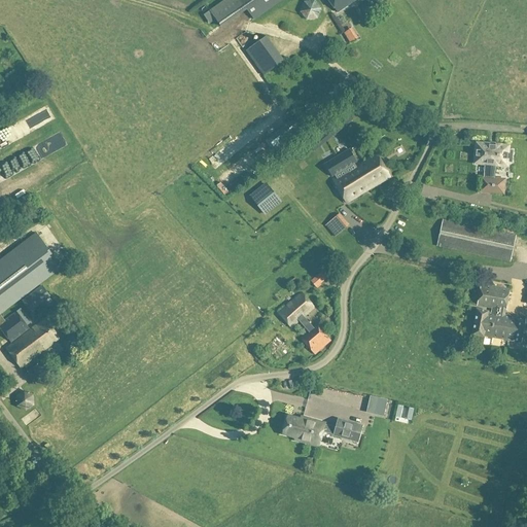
[(239,0),(254,20),(282,0),(239,0)]
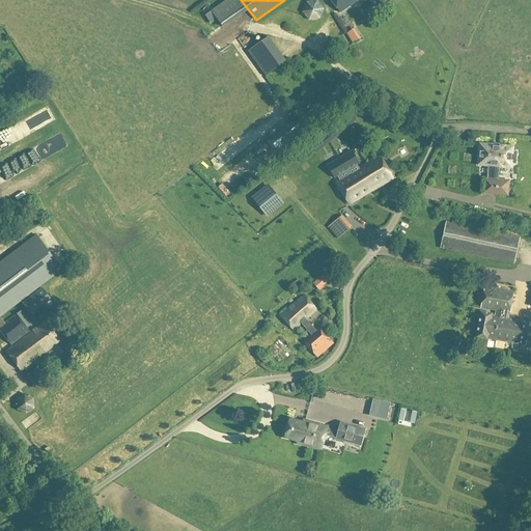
[(331,0),(339,12),(358,0),(331,0)]
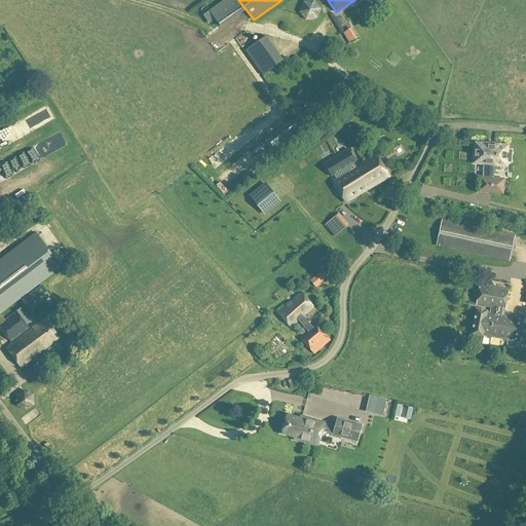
[(302,2),(298,12),(305,22),(315,20),(320,9),(313,1),(302,2)]
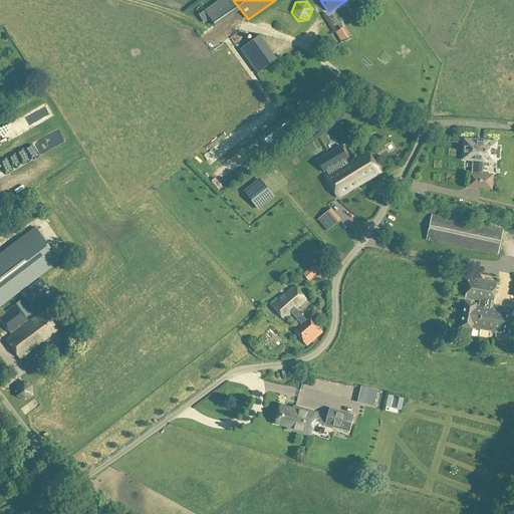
[(341,30),(335,34),(341,44),(347,40),(341,30)]
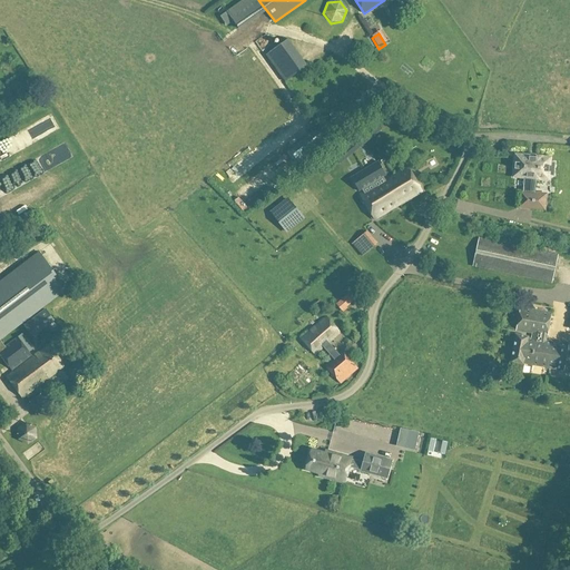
[(266,56),(282,85),(306,72),(291,42),(266,56)]
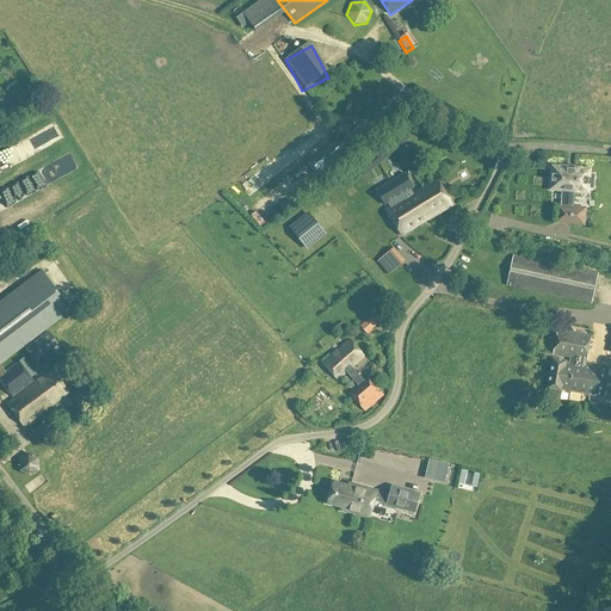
[(45,149),(59,144),(53,127),(39,131),(45,149)]
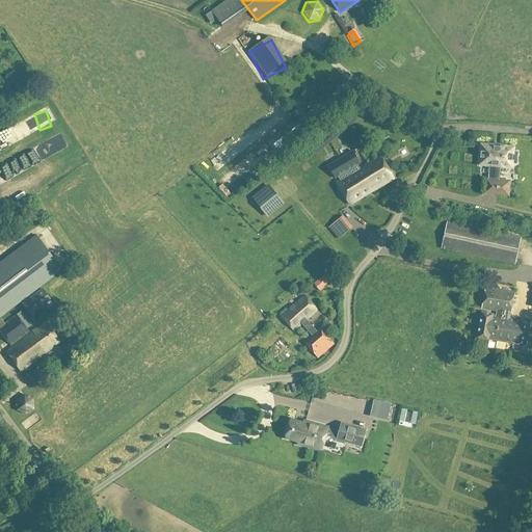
[(341,118),(336,123),(343,131),(348,127),(341,118)]
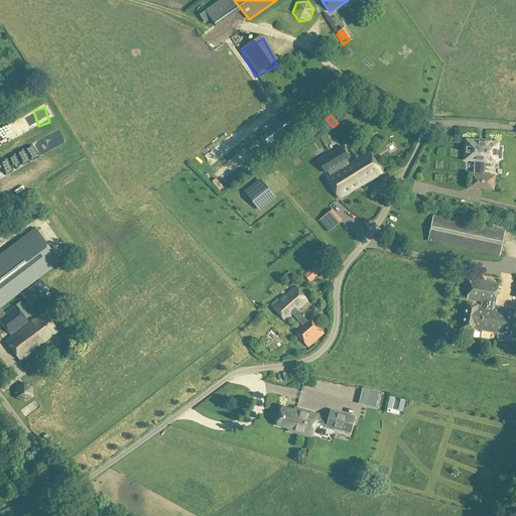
[(10,141),(34,132),(30,120),(5,130),(10,141)]
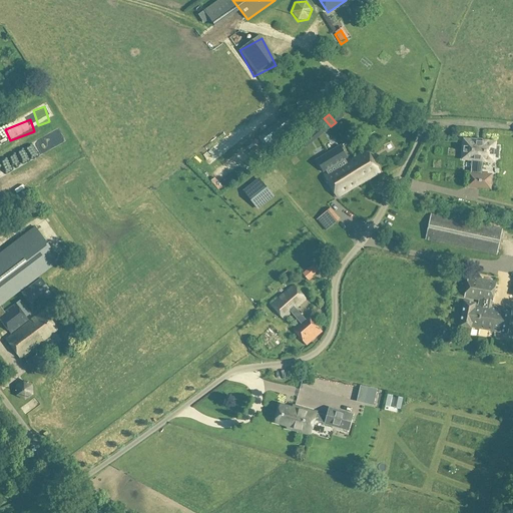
[(317,124),(312,129),(319,136),(324,132),(317,124)]
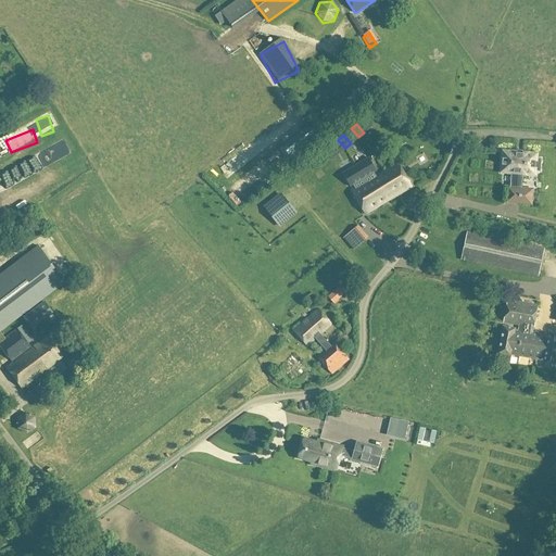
[(501,144),(485,141),(484,152),(498,154),(501,144)]
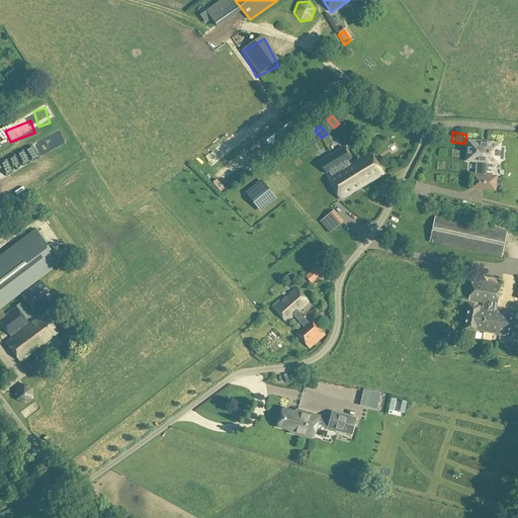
[(242,141),(244,145),(256,140),(253,135),(242,141)]
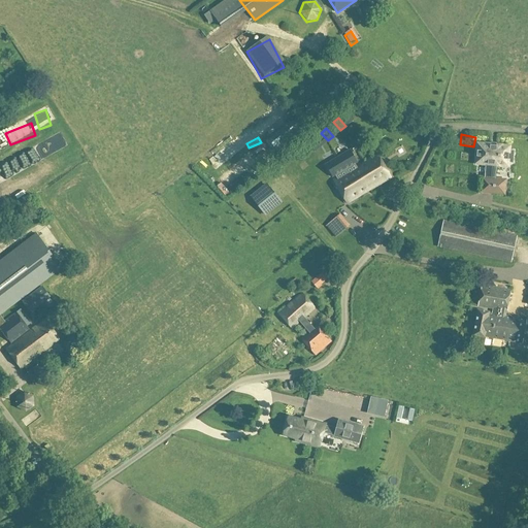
[(312,139),(307,143),(315,152),(320,147),(312,139)]
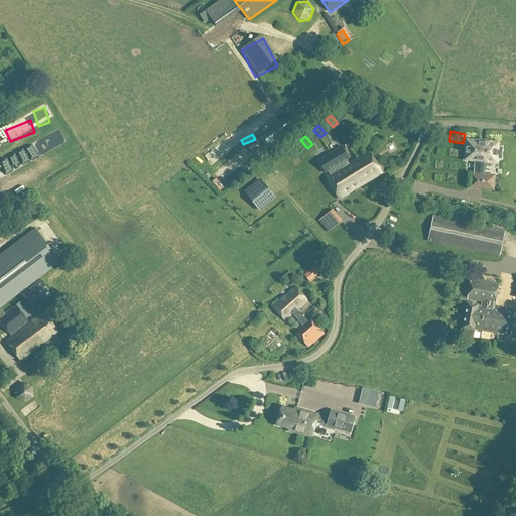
[(60,137),(0,165),(0,179),(67,148),(60,137)]
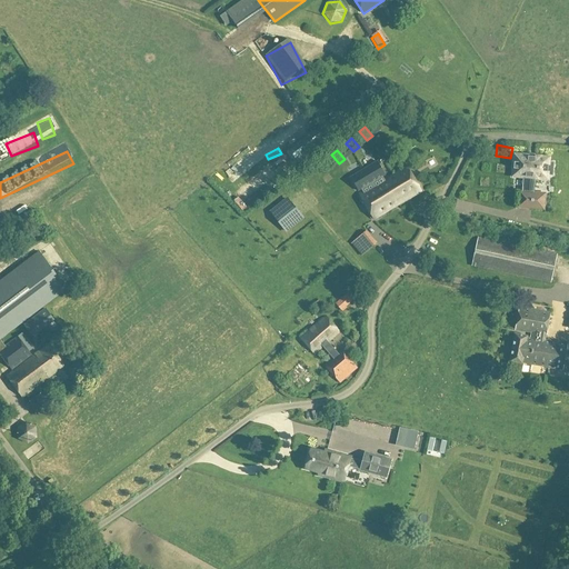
[(515,156),(512,176),(523,177),(522,192),(519,192),(518,208),(543,210),(545,195),(532,193),(533,178),(546,179),(546,175),(551,176),(552,163),(547,162),(547,159),(515,156)]
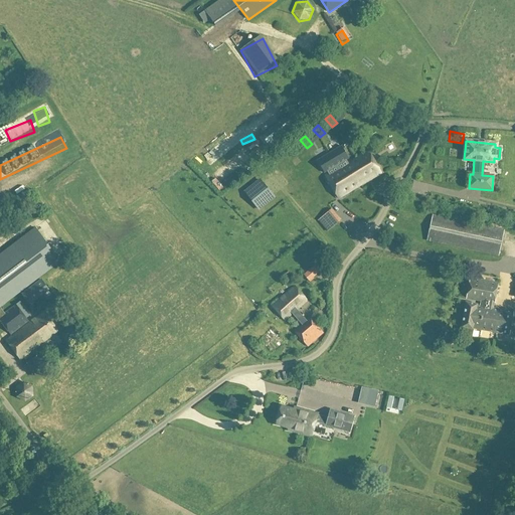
[(317,160),(317,161),(324,173),(326,172),(328,174),(325,176),(338,198),(381,173),(368,151),(348,163),(346,160),(348,159),(341,146),(341,147),(329,153),(329,154),(317,160)]
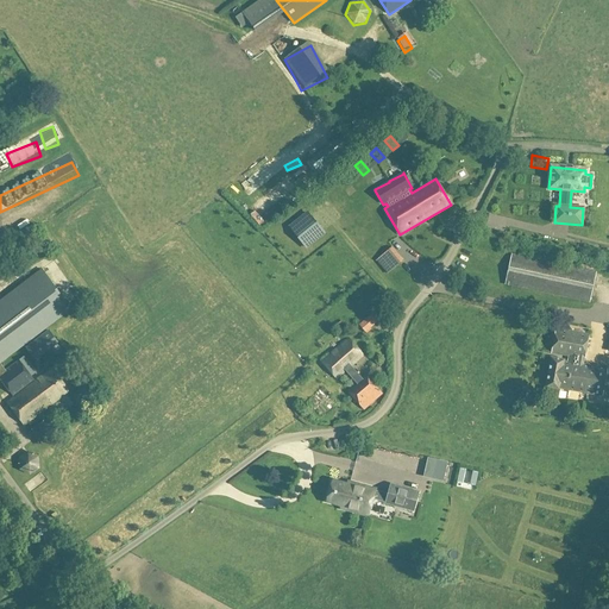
[(307,213),(289,228),(306,248),(324,233),(307,213)]
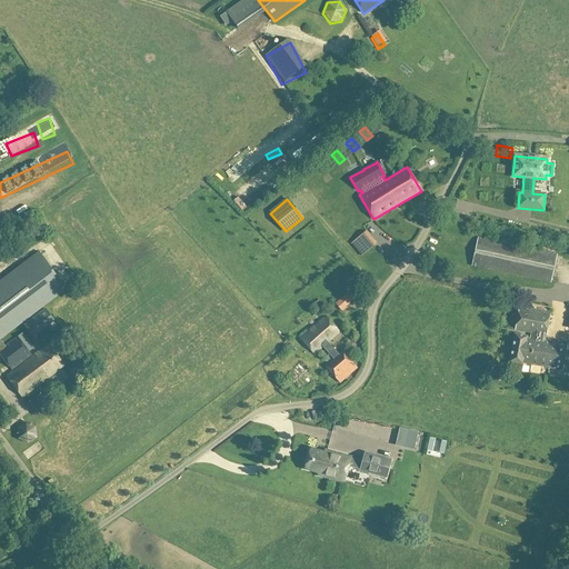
[(375,245),(365,233),(351,245),(361,256),(375,245)]
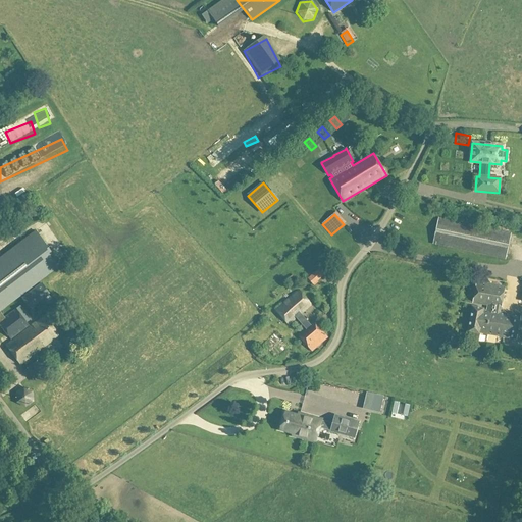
[(506,259),(511,235),(438,218),(432,244),(506,259)]
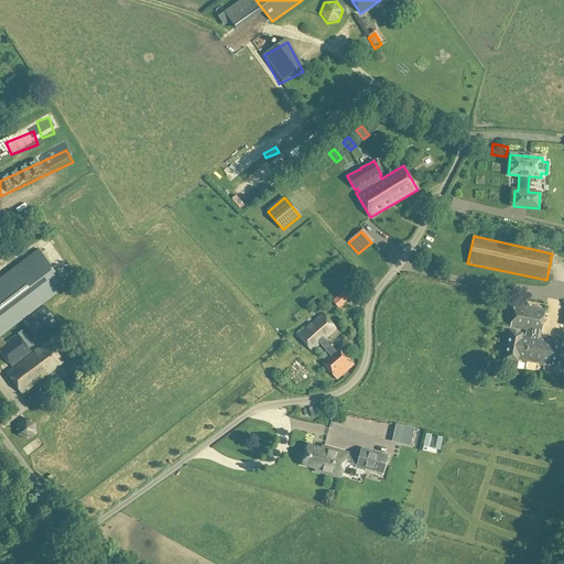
[(31,351),(28,348),(32,345),(26,337),(22,340),(18,334),(4,344),(0,337),(0,336),(76,279),(50,241),(14,268),(0,279),(0,351),(11,367),(31,351)]
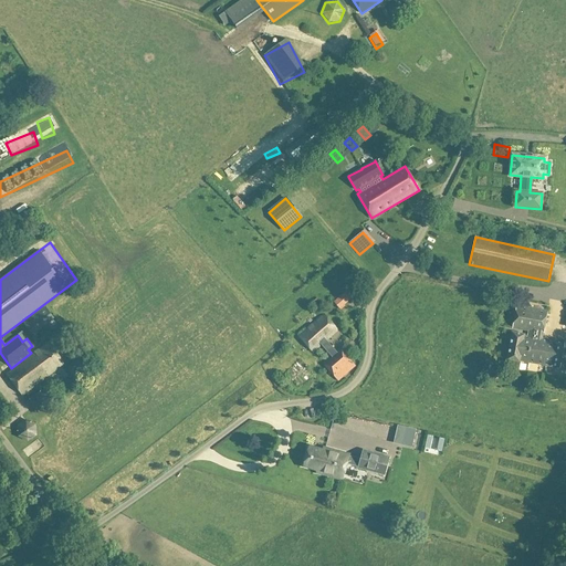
[(342,295),(339,297),(345,304),(356,295),(350,287),(342,295)]
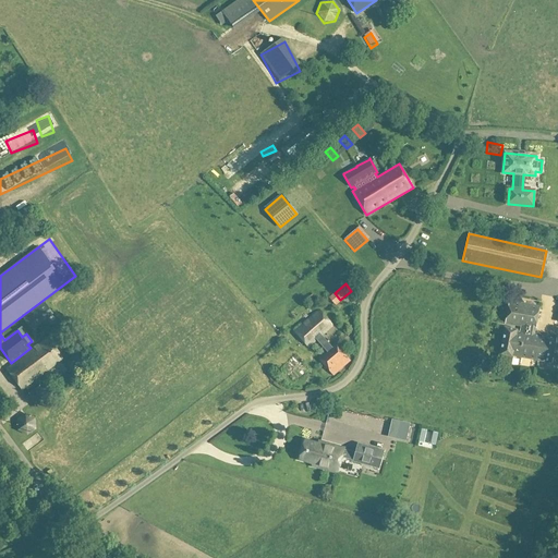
[(44,302),(23,318),(28,326),(50,310),(44,302)]
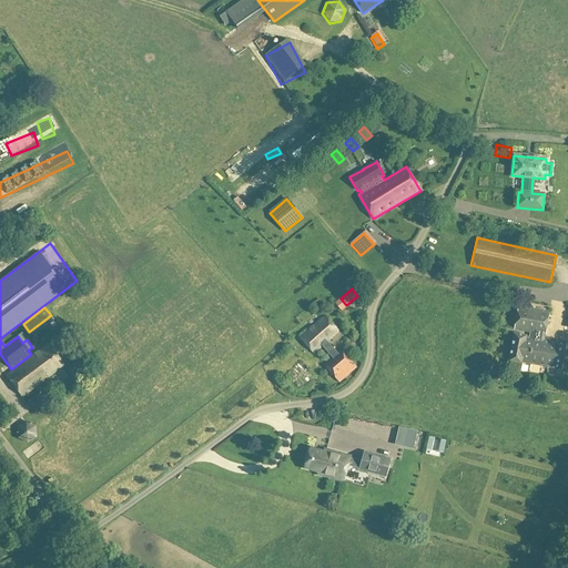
[(535,365),(539,340),(535,338),(536,334),(545,335),(549,313),(518,307),(514,330),(529,333),(529,337),(526,337),(526,336),(513,334),(508,362),(507,368),(519,371),(521,363),(535,365)]
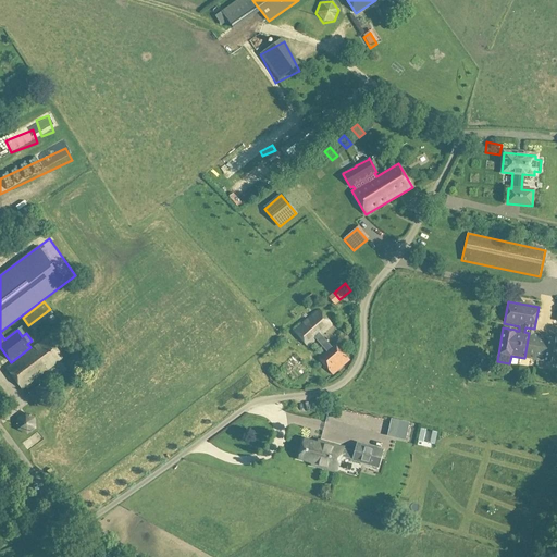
[(319,310),(294,331),(307,347),(316,339),(325,350),(331,346),(321,335),(332,325),(319,310)]
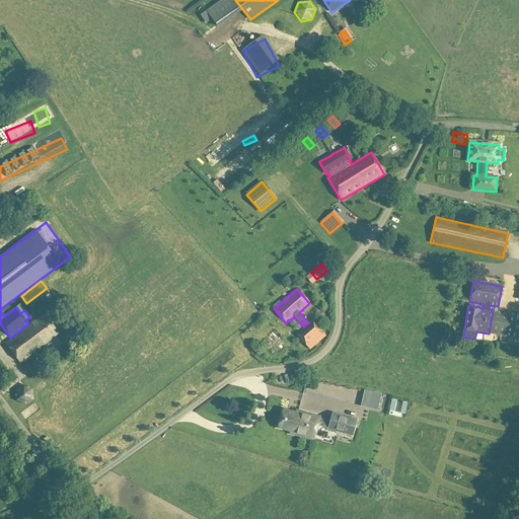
[(513,338),(517,314),(493,310),(489,334),(513,338)]
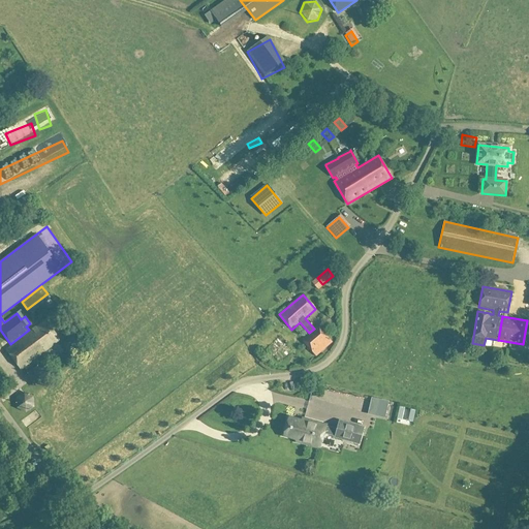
[(21,370),(59,340),(45,320),(6,350),(21,370)]
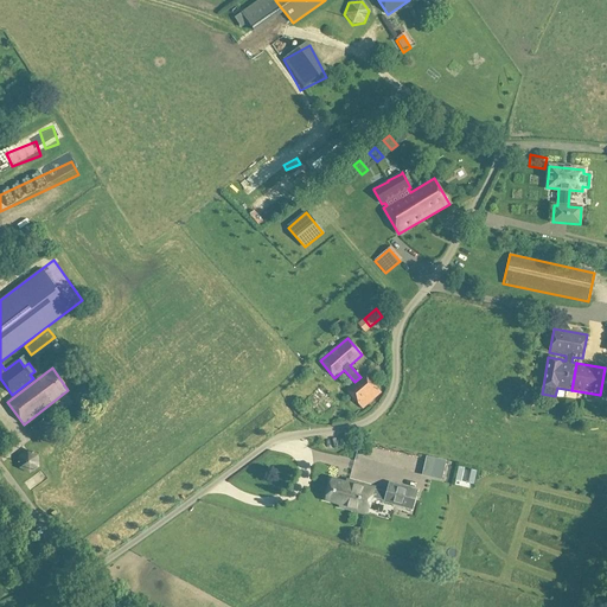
[(381,393),(364,374),(360,377),(355,382),(346,390),(362,409),(381,393)]
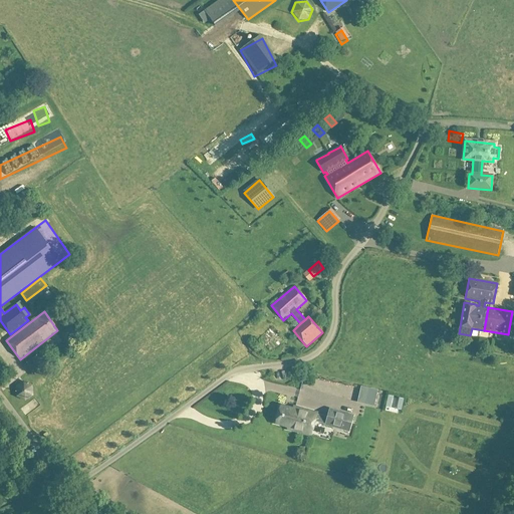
[(32,375),(46,364),(39,354),(25,365),(32,375)]
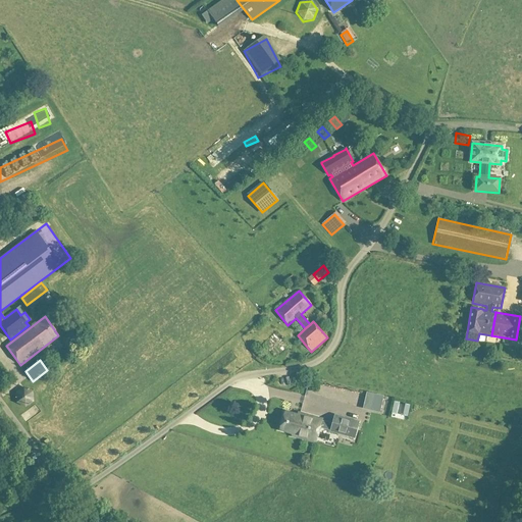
[(23,387),(14,394),(15,404),(25,408),(34,402),(33,390),(23,387)]
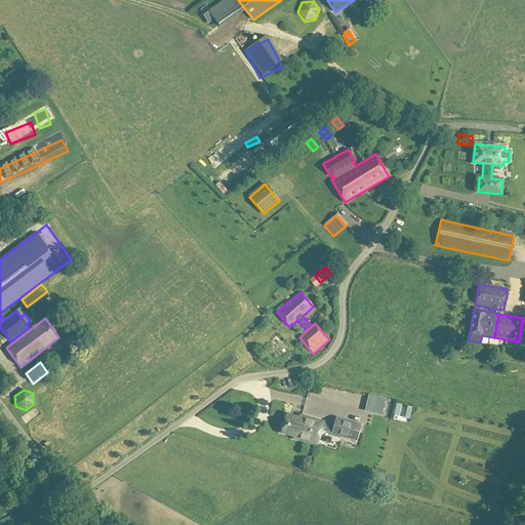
[(368,395),(364,411),(381,415),(386,398),(368,395)]
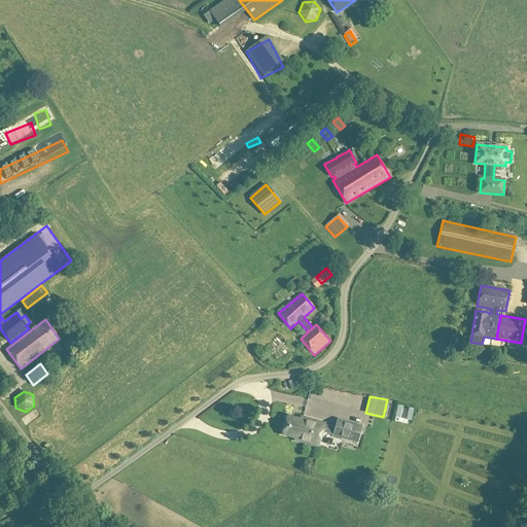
[(325,422),(322,421),(301,415),(300,418),(287,414),(281,435),(293,440),(293,442),(319,449),(323,432),(332,435),(332,436),(358,444),(362,426),(337,419),(335,427),(325,425),(325,422)]
